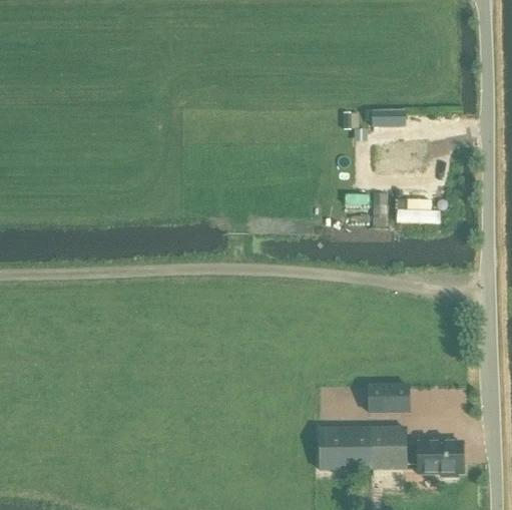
[(372,126),(404,125),(403,110),(372,111),(372,126)]
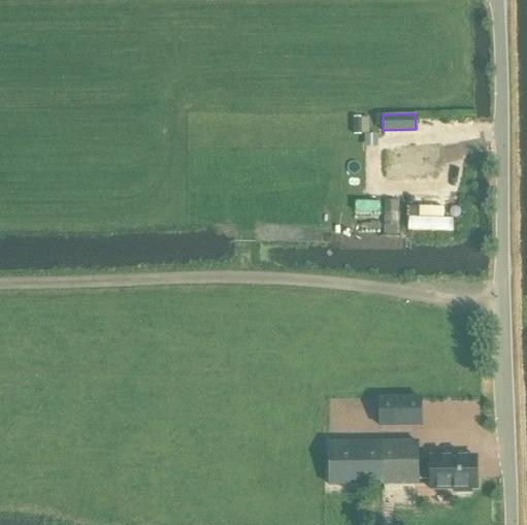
[(394,175),(438,174),(437,143),(393,143),(393,145),(381,145),(382,174),(394,174),(394,175)]
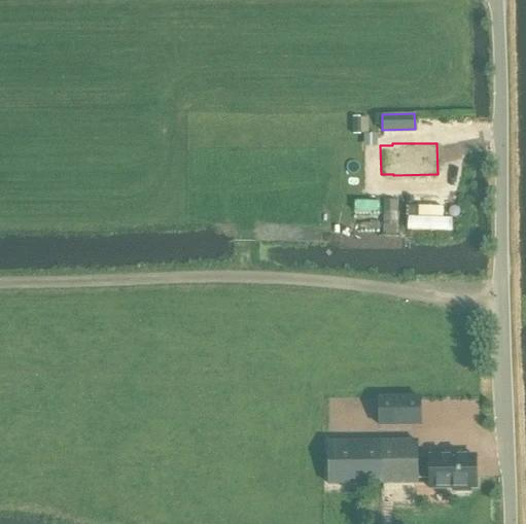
[(420,423),(420,398),(379,398),(379,423),(420,423)]
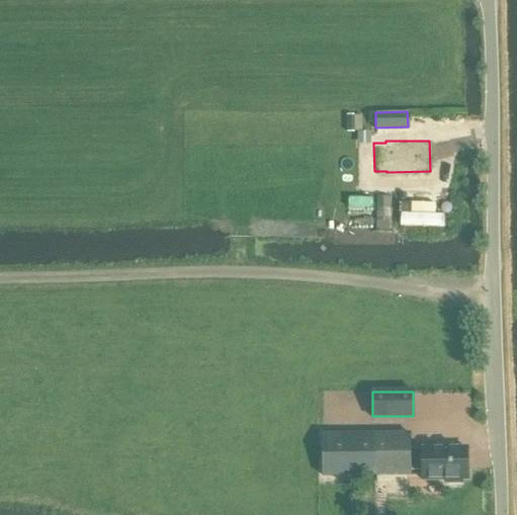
[(323,433),(322,433),(323,474),(377,473),(410,473),(410,467),(420,467),(420,474),(420,480),(443,480),(443,483),(462,483),(461,480),(467,480),(467,444),(460,444),(451,444),(420,444),(420,448),(410,448),(410,432),(376,432),(323,433)]
